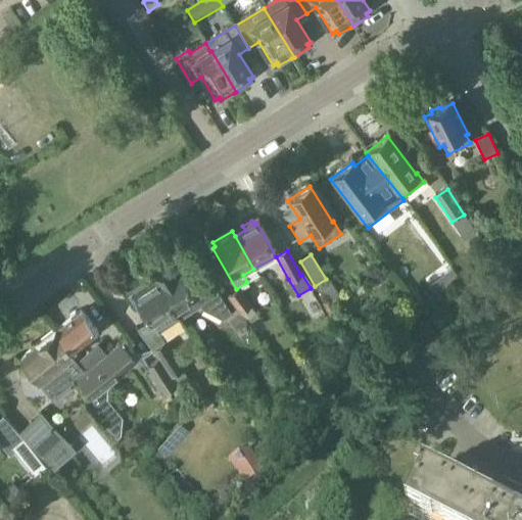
[(171,267),(152,279),(178,319),(184,327),(181,321),(201,308),(203,311),(223,321),(232,316),(216,287),(211,290),(201,275),(195,278),(190,271),(181,277),(176,269),(174,271),(171,267)]
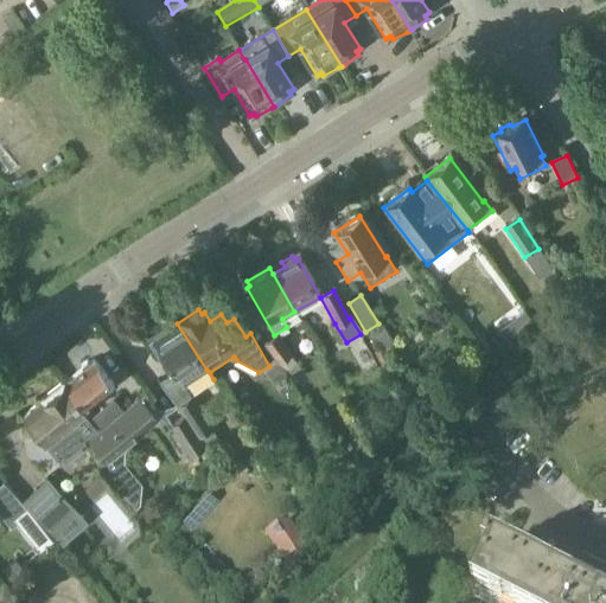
[(525,313),(516,320),(524,332),(535,325),(534,324),(525,313)]
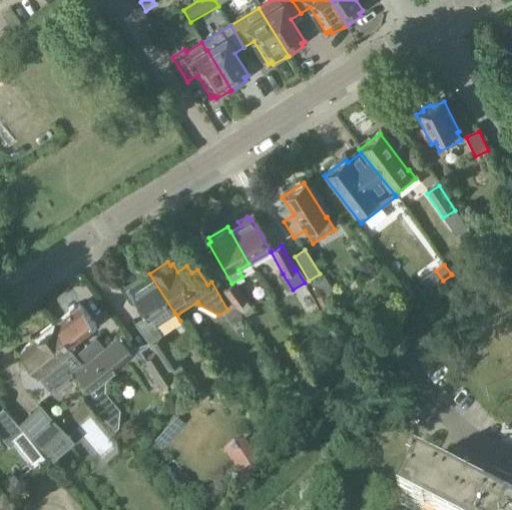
[(174,313),(149,274),(148,275),(151,279),(142,285),(140,282),(132,287),(134,290),(131,292),(147,317),(149,320),(150,319),(153,317),(162,332),(180,321),(174,313)]
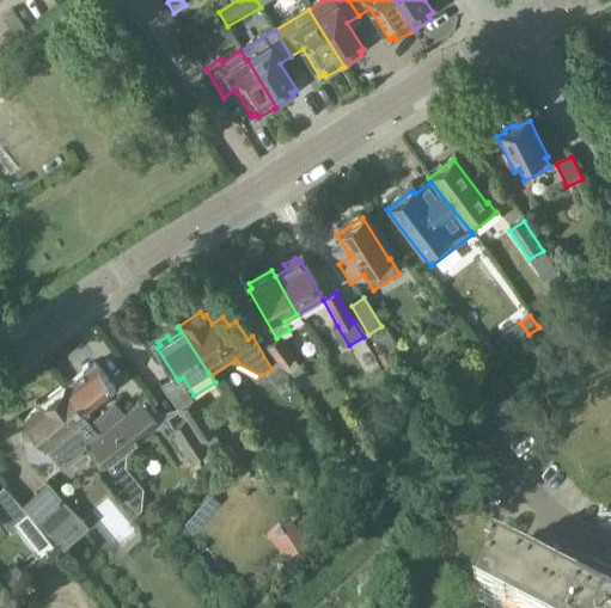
[(372,335),(388,360),(401,351),(385,326),(372,335)]
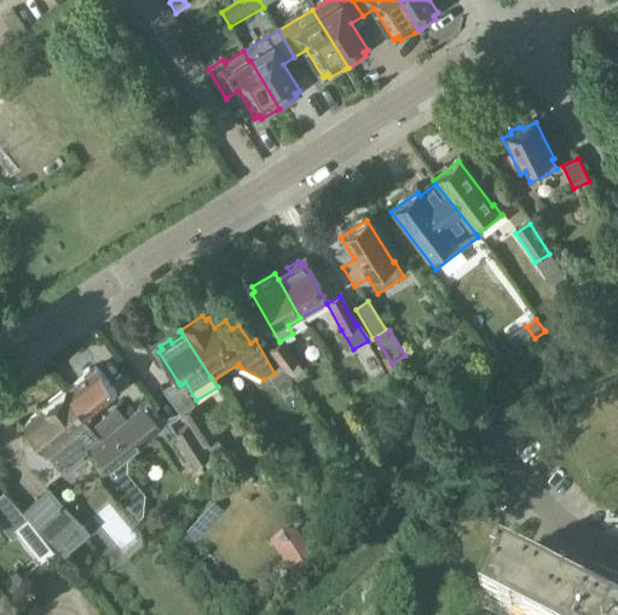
[(286,373),(298,364),(300,363),(284,343),(271,353),(284,372),(286,373)]
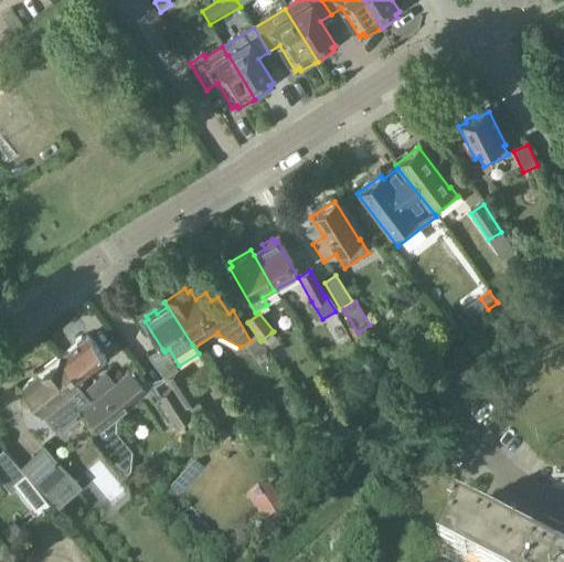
[(272,333),(263,341),(270,352),(280,346),(272,333)]
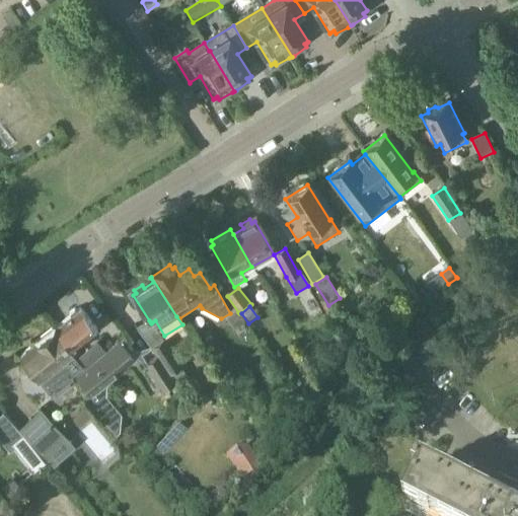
[(55,328),(53,332),(81,368),(82,367),(70,352),(98,328),(82,308),(56,329),(55,328)]
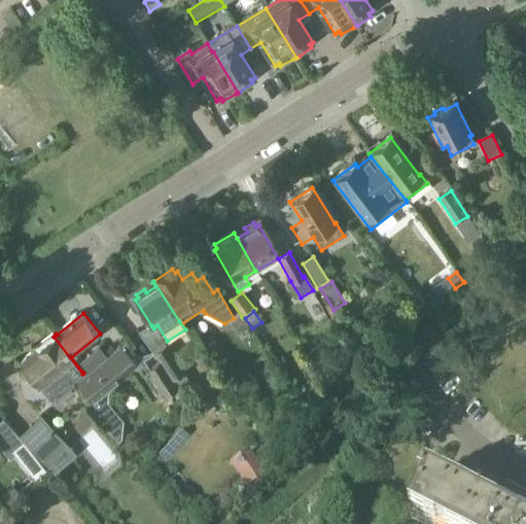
[(250,327),(243,318),(242,317),(232,324),(240,336),(250,327)]
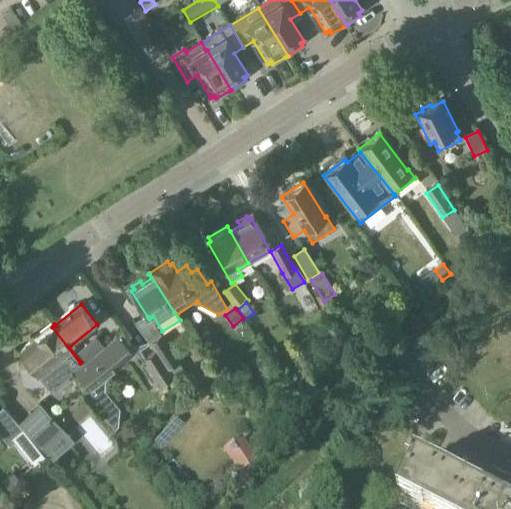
[(80,363),(52,327),(34,341),(35,342),(21,353),(37,374),(37,373),(50,389),(72,372),(71,371),(80,363)]
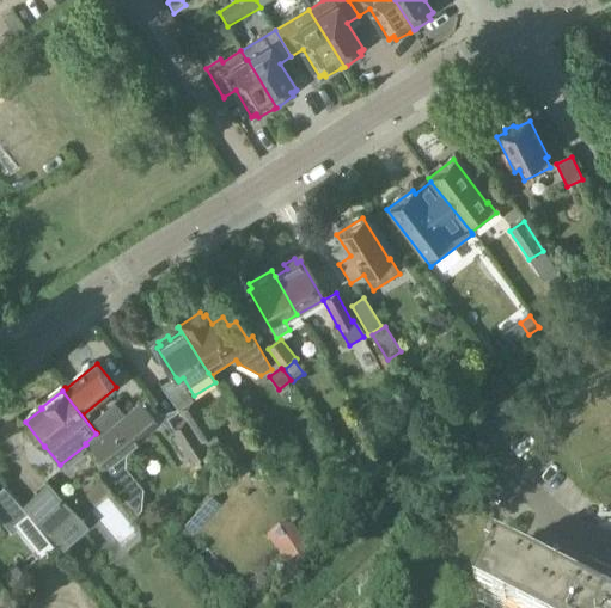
[(185,421),(200,442),(214,434),(194,401),(179,411),(185,421)]
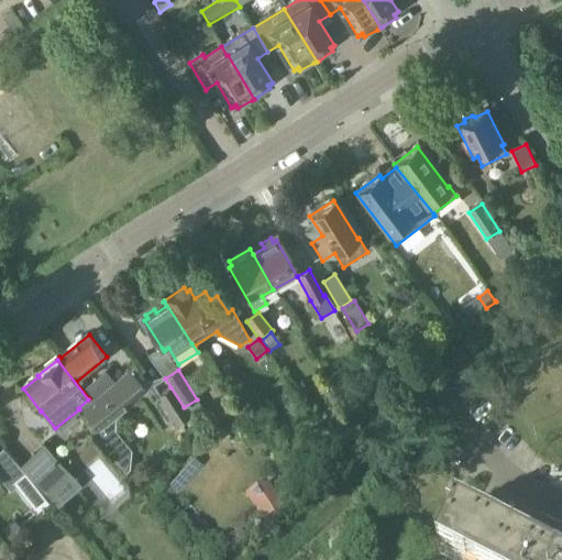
[(146,392),(131,371),(83,412),(94,425),(89,428),(127,473),(130,470),(132,451),(114,430),(116,417),(146,392)]
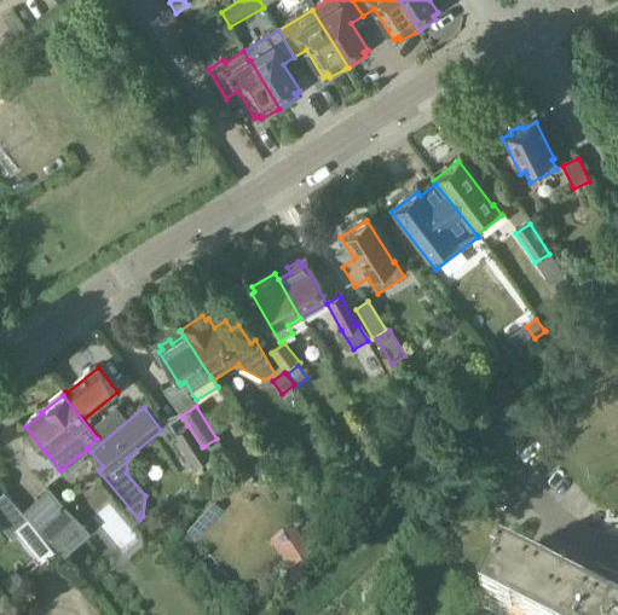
[(202,447),(188,425),(173,435),(178,442),(175,445),(186,462),(190,460),(195,468),(209,458),(202,447)]
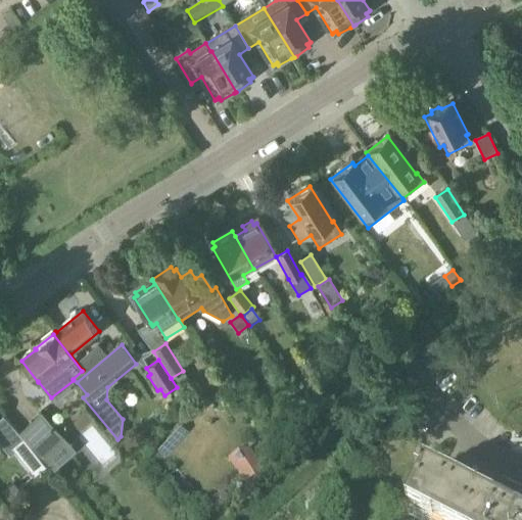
[(183,371),(171,378),(177,387),(189,379),(183,371)]
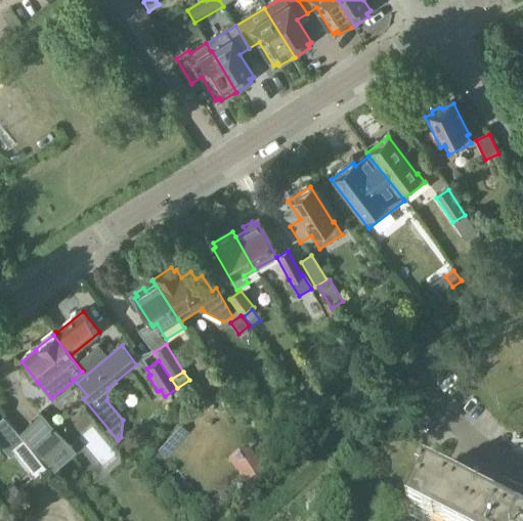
[(23,435),(45,460),(64,441),(42,417),(23,435)]
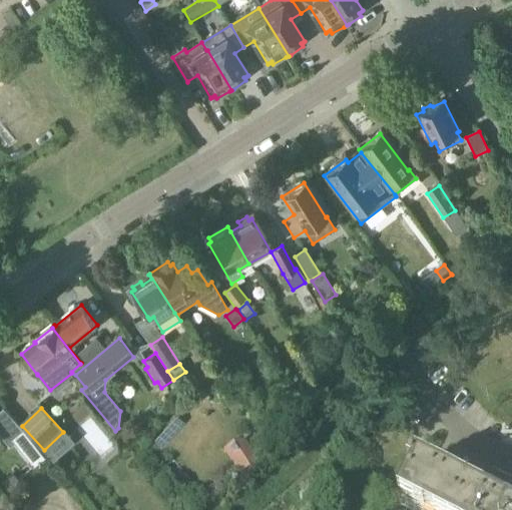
[(4,410),(0,413),(0,436),(10,449),(16,445),(12,440),(21,433),(4,410)]
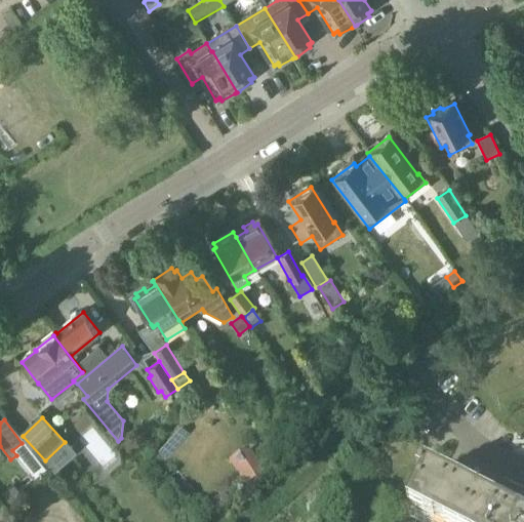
[(13,450),(35,478),(46,469),(25,441),(13,450)]
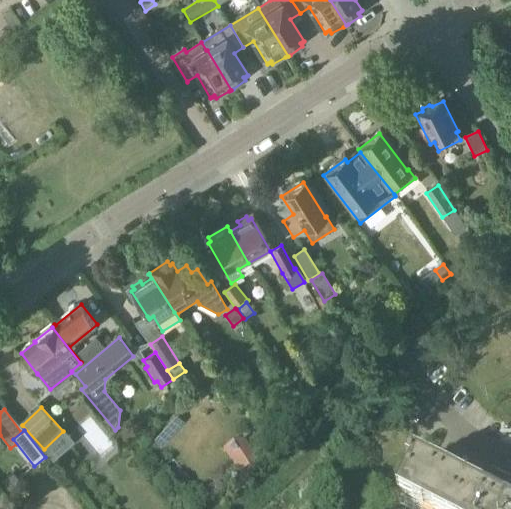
[(225,453),(240,477),(259,465),(244,441),(225,453)]
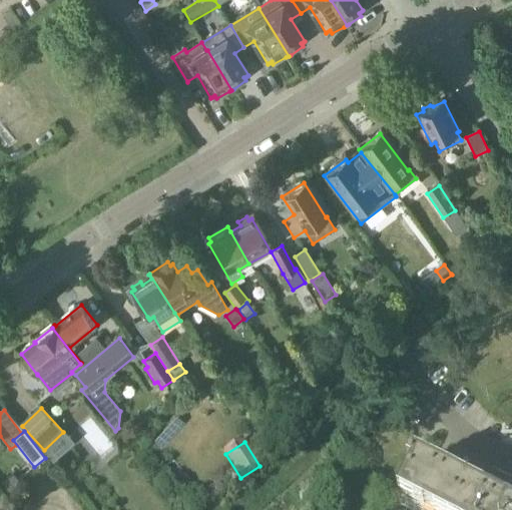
[(402,509),(487,509),(480,506),(476,503),(472,501),(466,498),(465,498),(446,488),(433,481),(426,477),(421,475),(420,474),(421,471),(416,468),(414,473),(409,471),(404,481),(404,482),(413,487),(402,509)]
